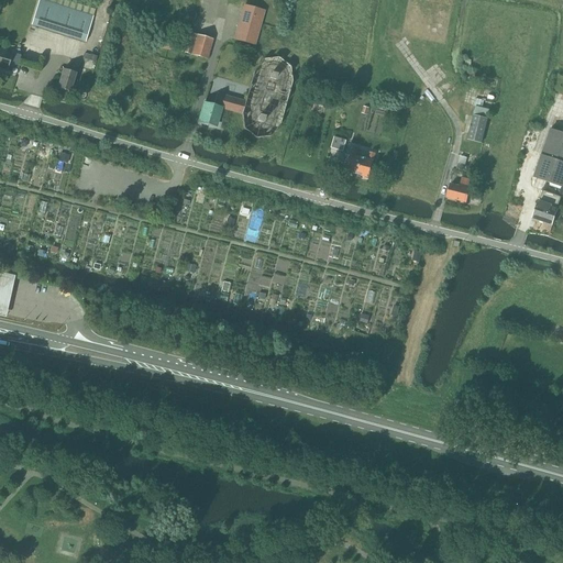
[(37,0),(30,25),(84,43),(92,17),(41,0),(37,0)]
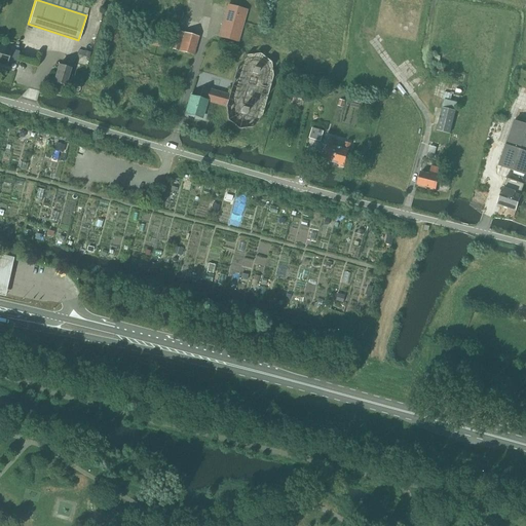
[(229,5),(220,37),(238,42),(248,10),(229,5)]
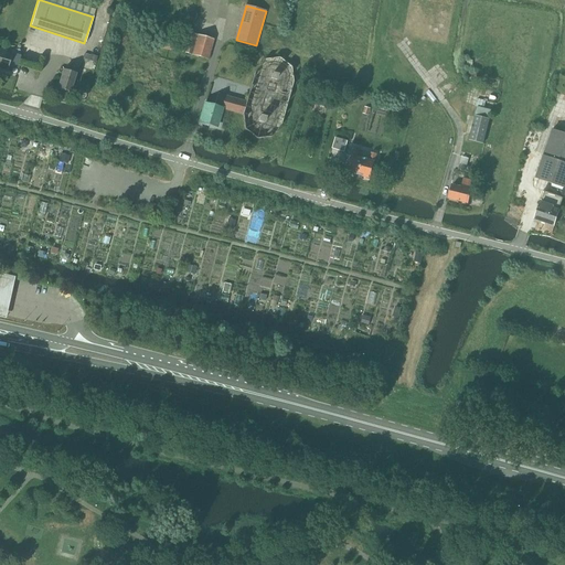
[(182,52),(208,59),(212,40),(188,33),(182,52)]
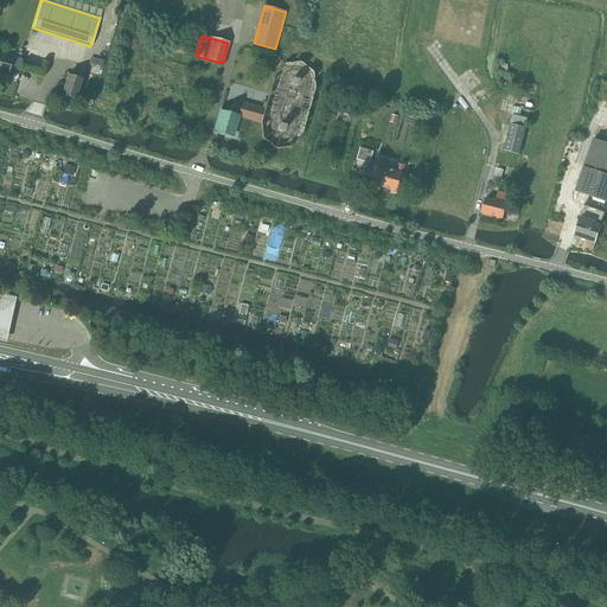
[(172,51),(185,55),(189,44),(174,40),(172,51)]
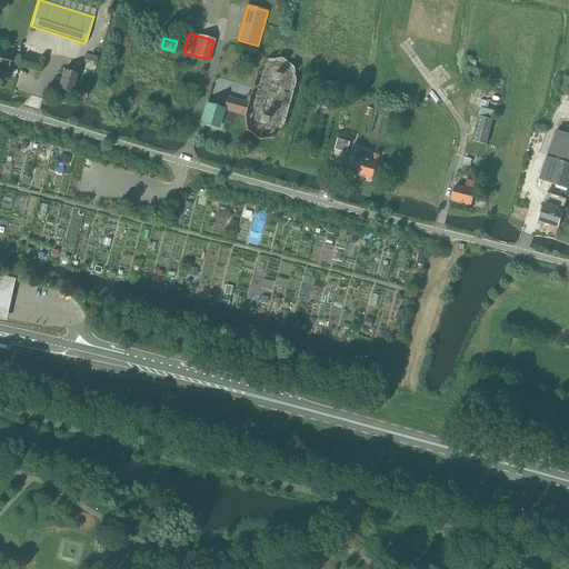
[(0,68),(7,71),(12,53),(0,49),(0,68)]
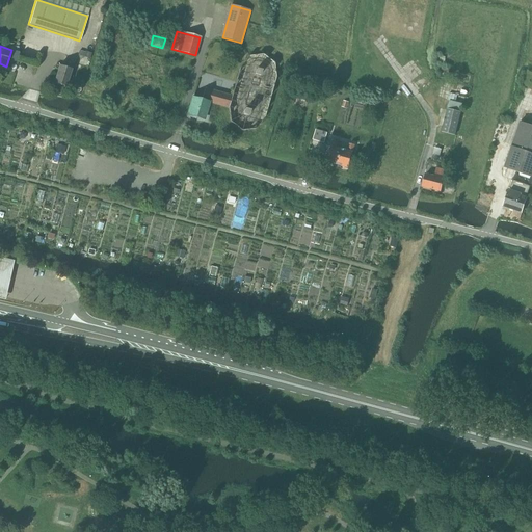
[(14,51),(11,60),(17,62),(20,52),(14,51)]
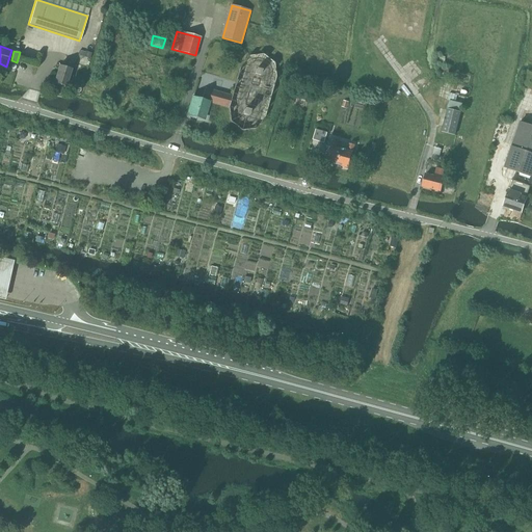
[(189,116),(195,118),(196,117),(204,120),(209,102),(230,107),(231,122),(242,131),(257,129),(265,117),(276,78),(274,64),(263,55),(249,57),(240,69),(232,97),(205,89),(203,100),(193,97),(188,115),(190,115),(189,116)]
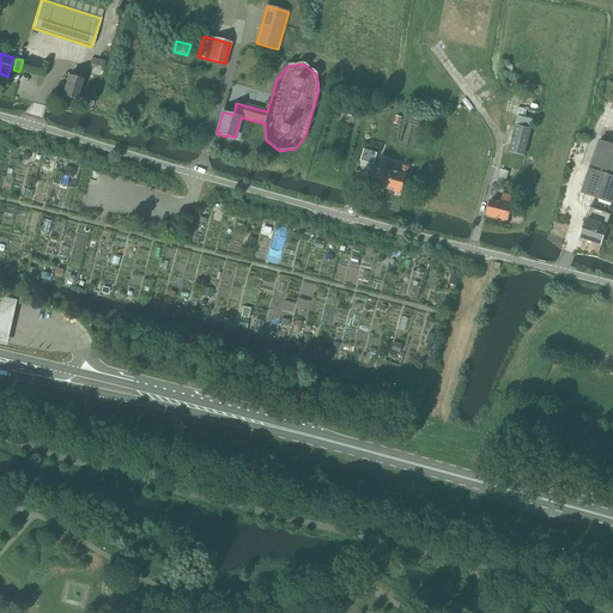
[(68,76),(64,96),(77,99),(83,80),(68,76)]
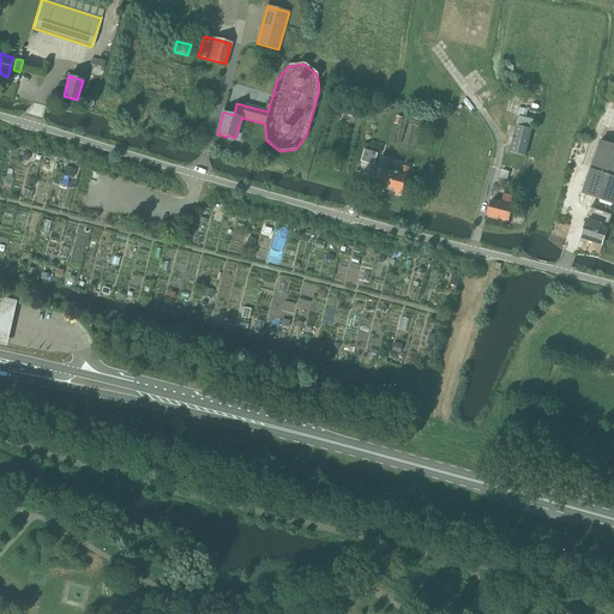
[(343,103),(341,113),(359,118),(361,108),(343,103)]
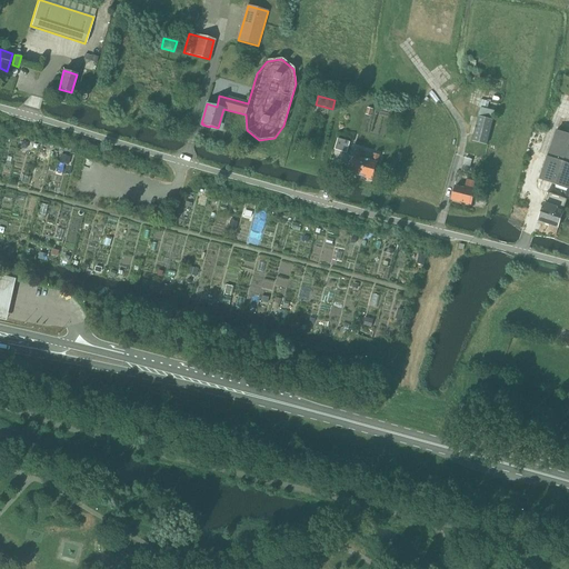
[(482,108),(473,141),(487,145),(489,135),(490,129),(495,111),(488,110),(490,102),(481,100),(480,108),(482,108)]
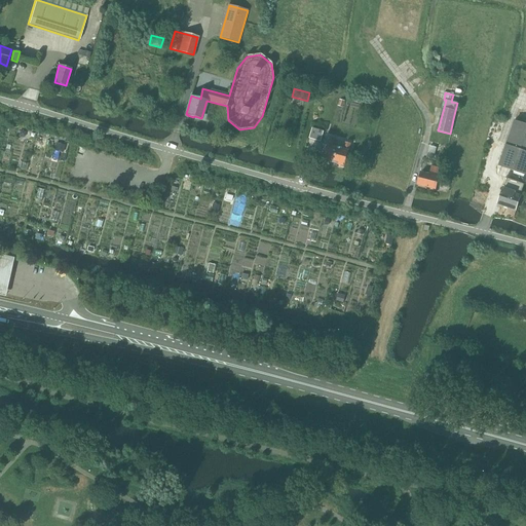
[(522,183),(508,178),(503,190),(503,189),(498,201),(502,203),(501,205),(516,211),(521,196),(525,182),(525,123),(515,120),(499,165),(525,175),(522,183)]
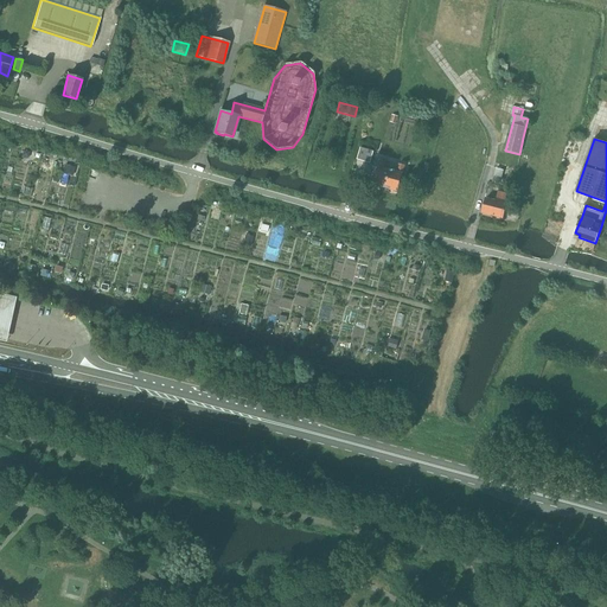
[(357,160),(370,164),(374,152),(360,148),(357,160)]
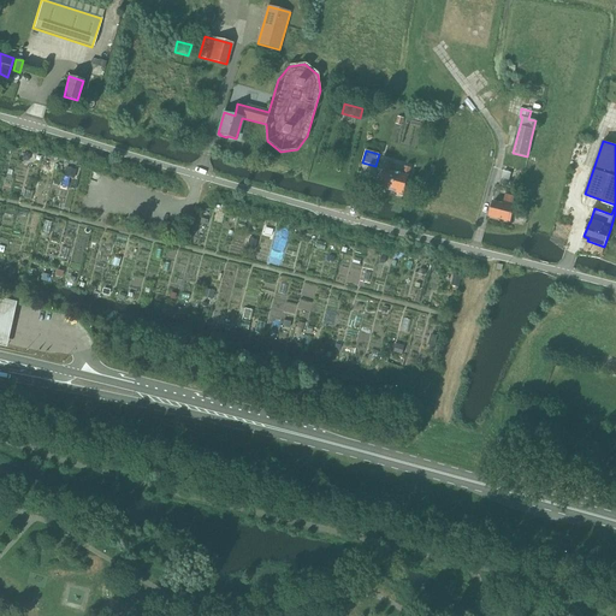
[(379,188),(391,191),(397,172),(391,171),(392,163),(386,161),(379,188)]
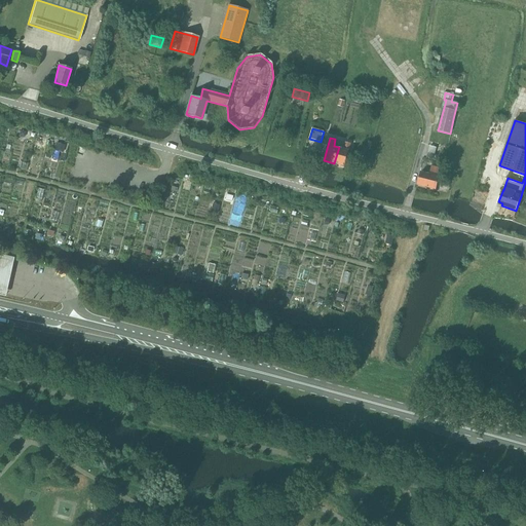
[(339,147),(334,163),(345,166),(351,143),(346,142),(344,149),(339,147)]
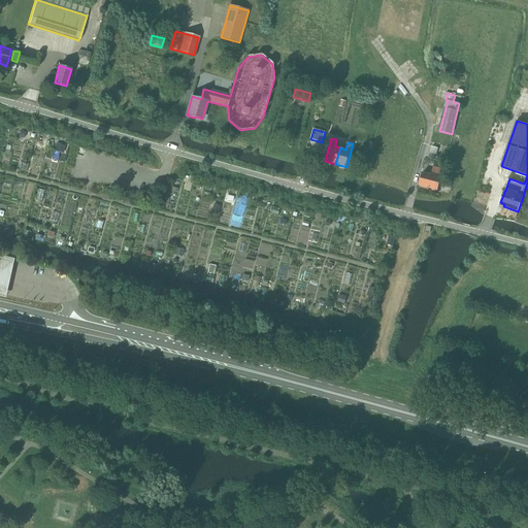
[(63,153),(65,146),(57,143),(55,151),(63,153)]
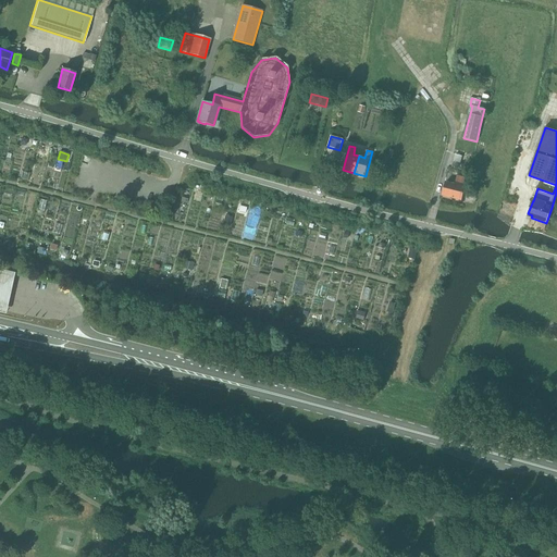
[(456,155),(453,166),(459,169),(462,157),(456,155)]
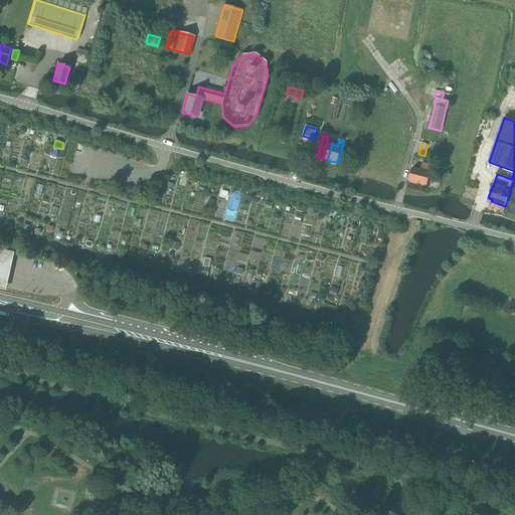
[(430,171),(431,165),(422,162),(420,171),(412,168),(409,181),(426,185),(431,171),(430,171)]
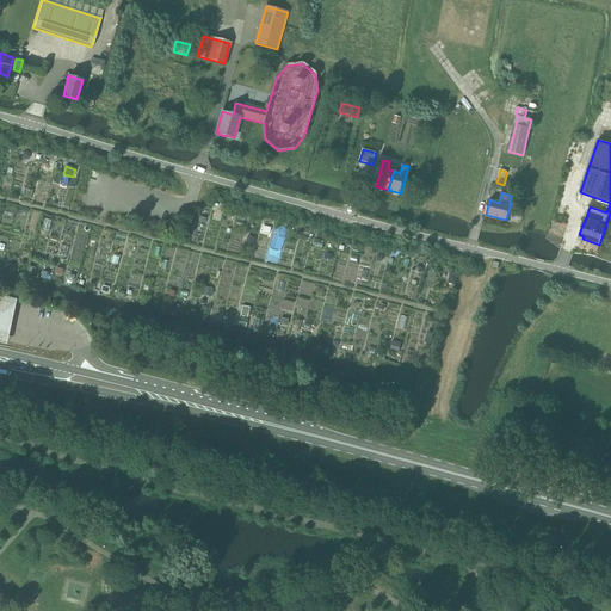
[(44,218),(42,229),(48,230),(51,220),(44,218)]
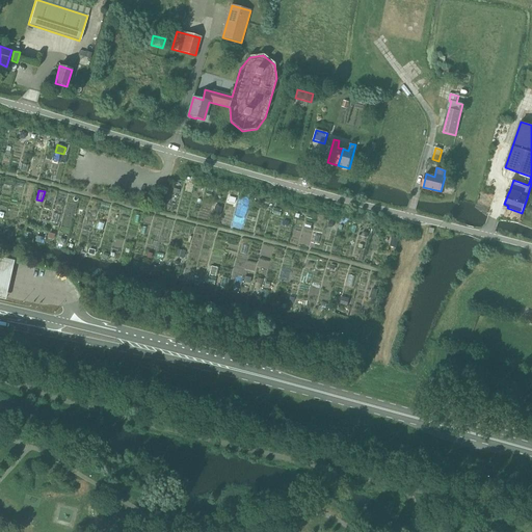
[(213,215),(219,216),(222,208),(216,206),(213,215)]
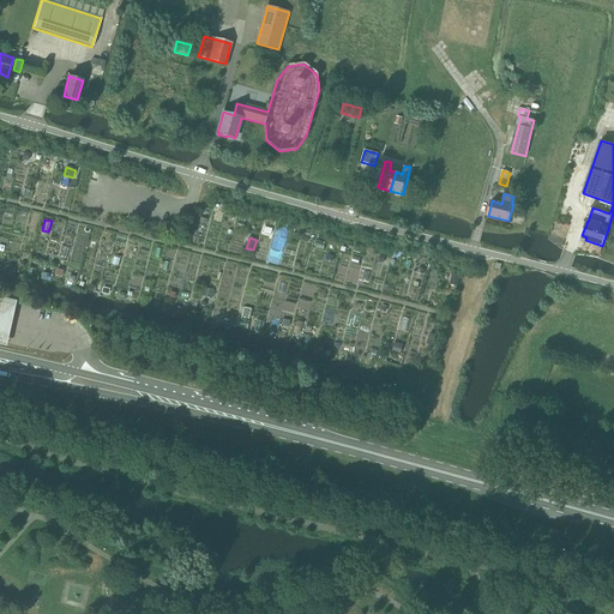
[(450,284),(458,286),(461,276),(453,275),(450,284)]
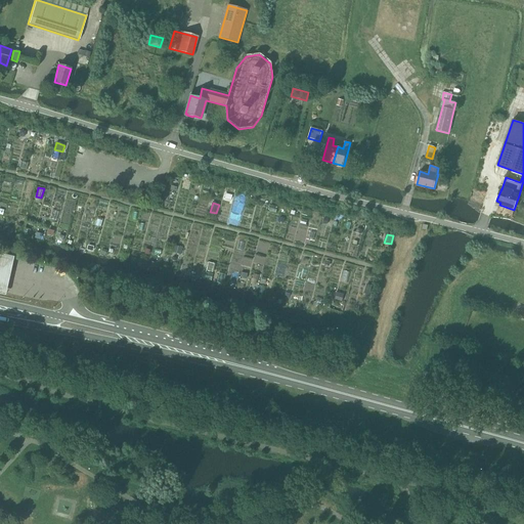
[(0,252),(0,292),(6,294),(14,255),(0,252)]
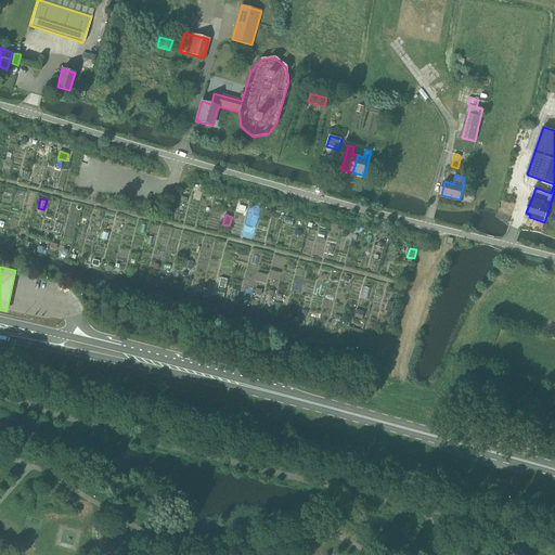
[(355,310),(353,315),(355,317),(362,319),(364,312),(357,310),(355,310)]
